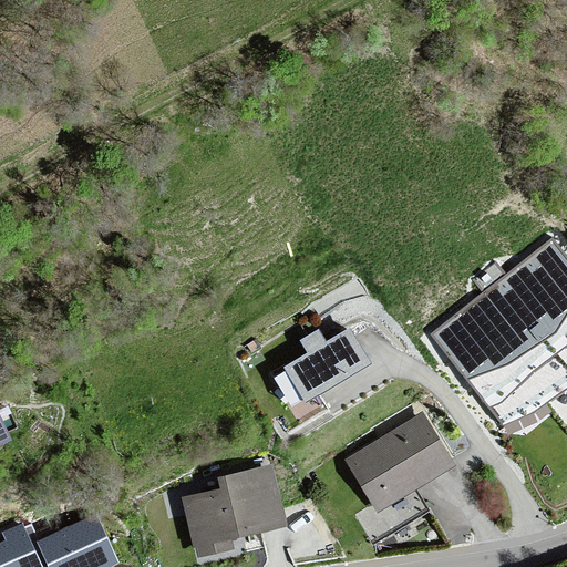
[(566,255),(554,237),(431,333),(504,425),(545,406),(565,390),(566,388),(566,255)]
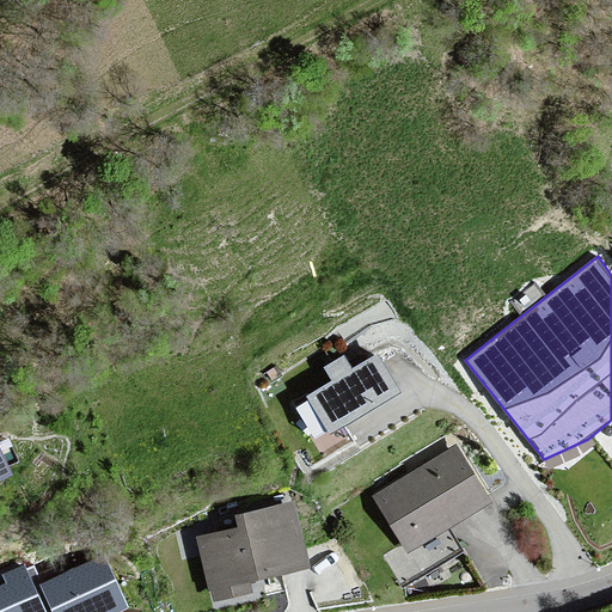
[(331,380),(306,395),(329,435),(403,392),(380,352),(352,368),(344,355),(323,367),(331,380)]
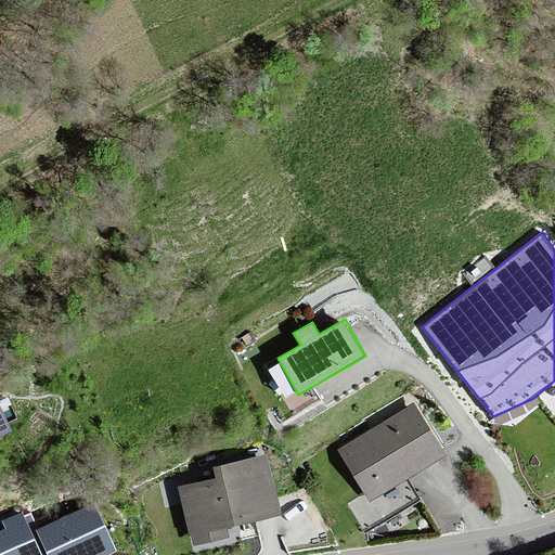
[(415,402),(339,448),(371,500),(447,453),(415,402)]
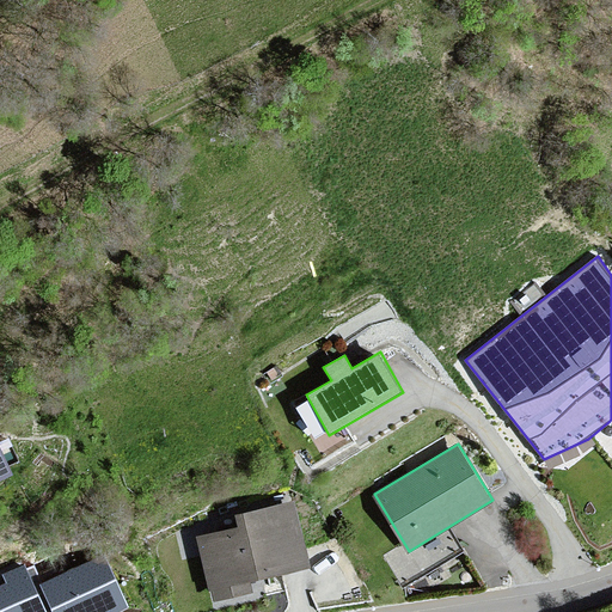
[(0,452),(0,481),(12,475),(0,452)]
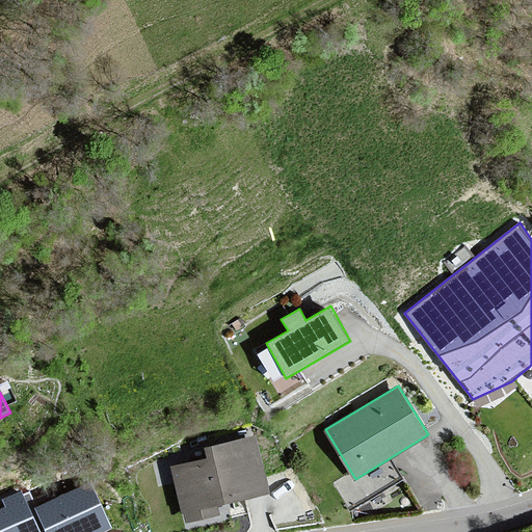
[(205,458),(170,467),(185,523),(220,514),(218,506),(271,493),(257,434),(203,449),(205,458)]
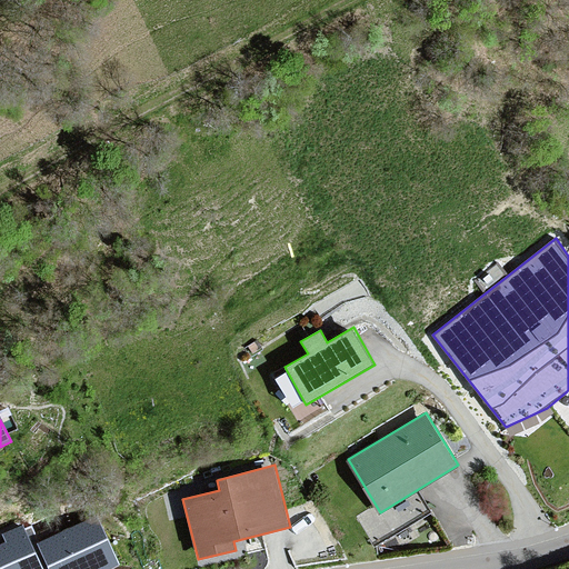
[(97,516),(37,542),(48,568),(110,568),(119,566),(97,516)]
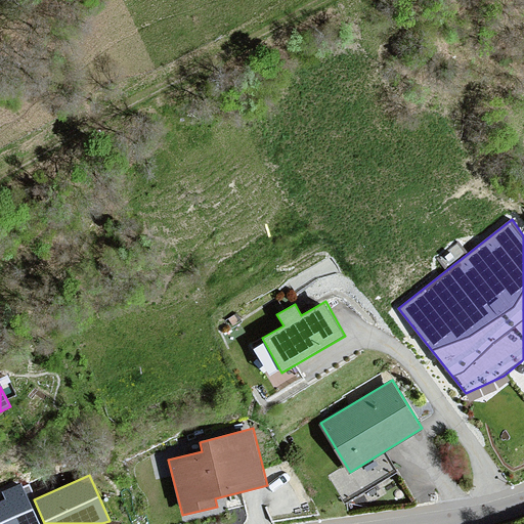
[(0,501),(0,523),(39,523),(22,484),(3,492),(6,499),(0,501)]
